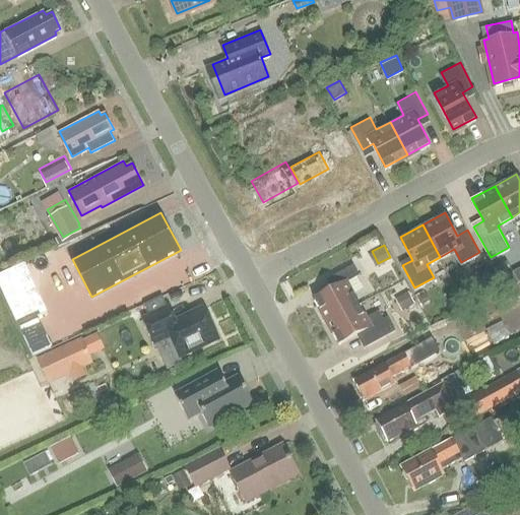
[(507,258),(493,265),(503,283),(516,276),(507,258)]
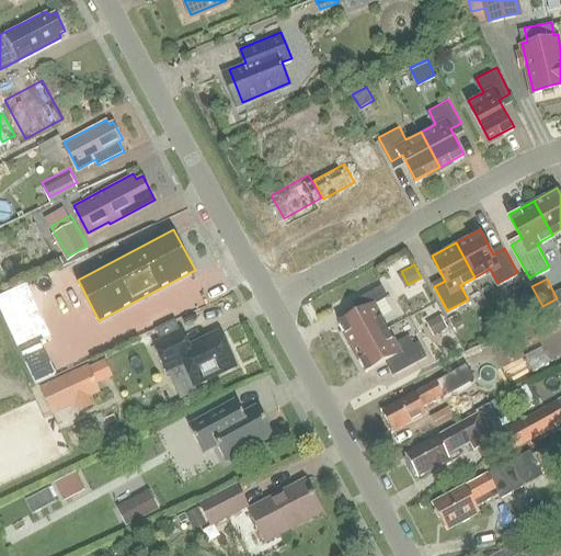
[(26,281),(0,292),(0,307),(19,348),(24,345),(47,335),(50,333),(26,281)]
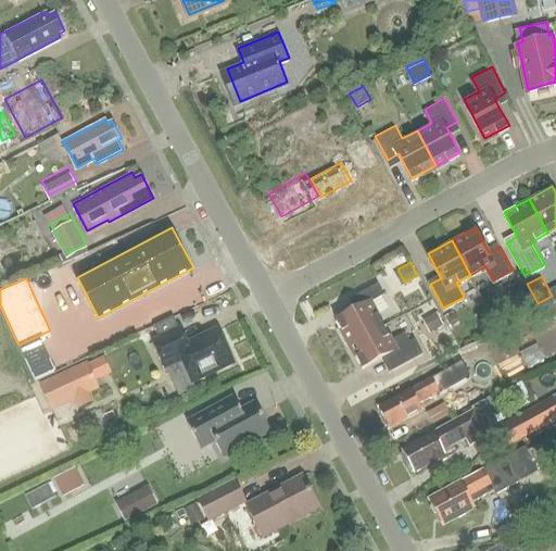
[(349,341),(383,322),(377,311),(389,304),(382,292),(384,291),(378,280),(354,292),(361,303),(336,316),(349,341)]
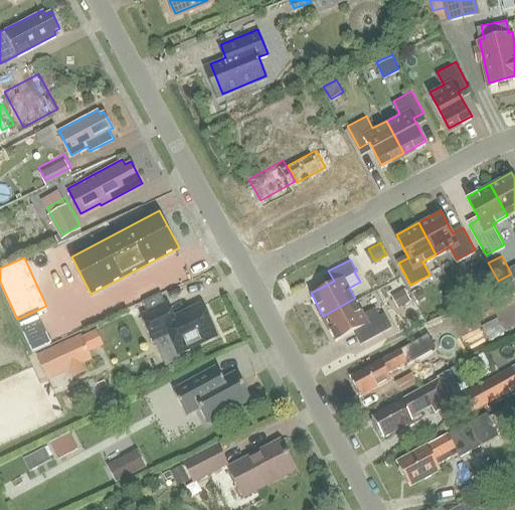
[(485,262),(473,268),(478,277),(490,271),(485,262)]
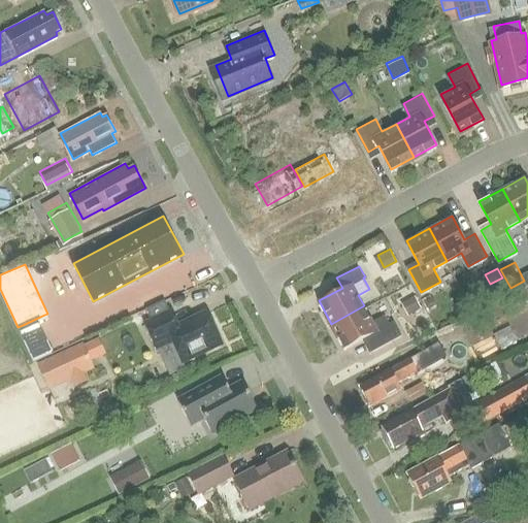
[(414,293),(405,297),(411,309),(421,304),(414,293)]
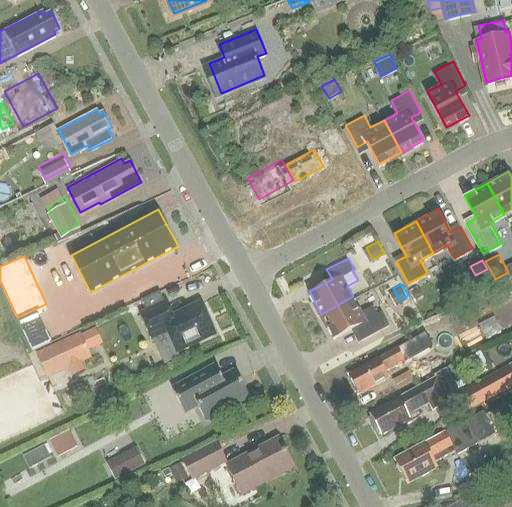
[(363,337),(389,322),(382,309),(377,311),(373,303),(360,310),(353,296),(321,314),(333,336),(356,323),(363,337)]
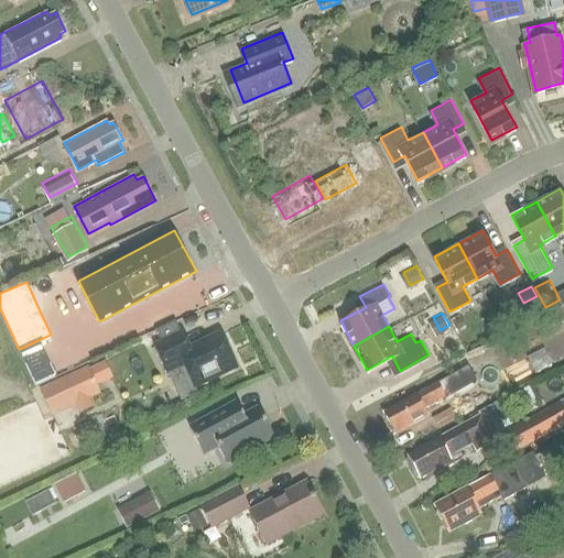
[(160,339),(154,341),(167,370),(177,392),(195,383),(236,364),(220,330),(190,345),(182,328),(160,339)]
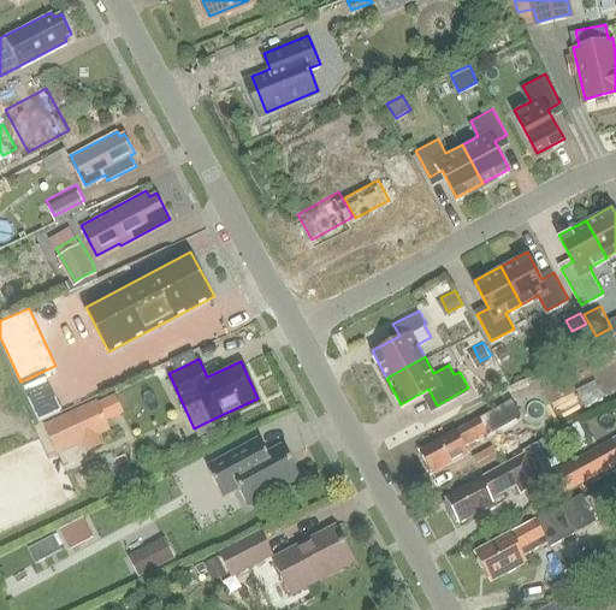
[(544,380),(555,374),(550,366),(539,372),(544,380)]
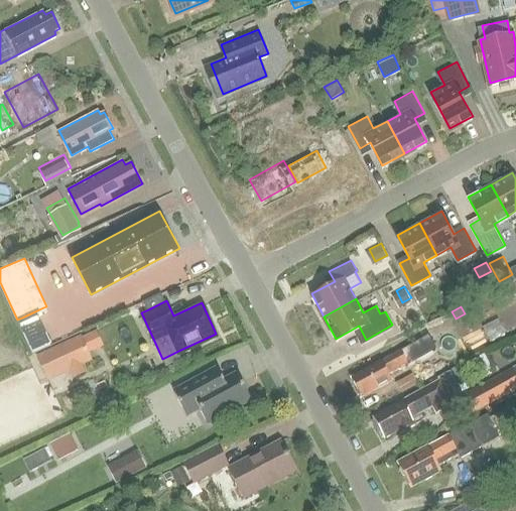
[(96,327),(82,334),(89,349),(103,343),(96,327)]
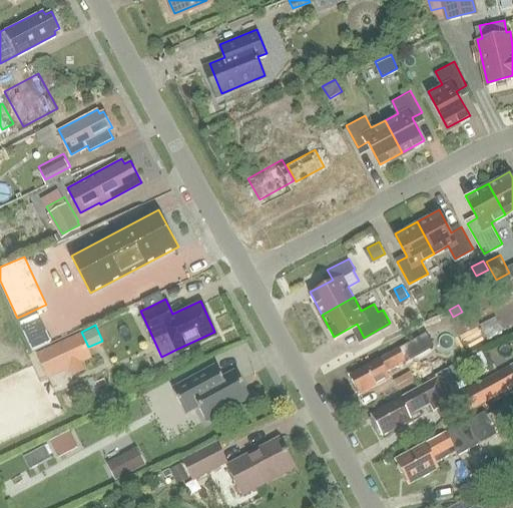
[(426,330),(399,345),(405,357),(433,342),(426,330)]
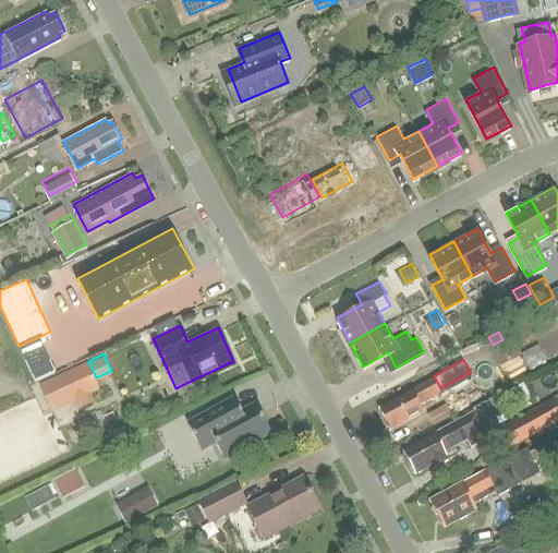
[(51,409),(99,386),(96,377),(88,361),(87,360),(39,382),(51,409)]
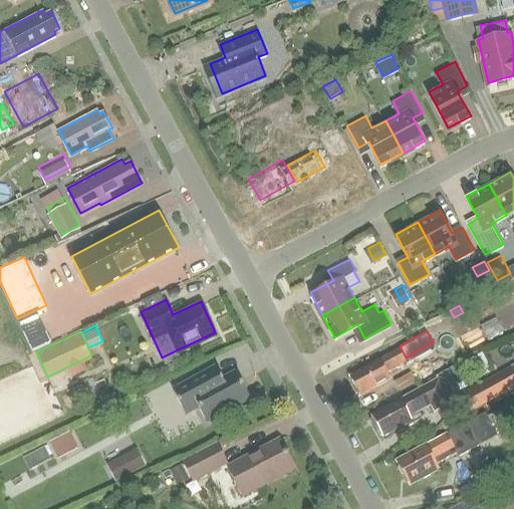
[(387,368),(406,357),(400,345),(349,373),(354,382),(360,393),(380,382),(391,375),(387,368)]
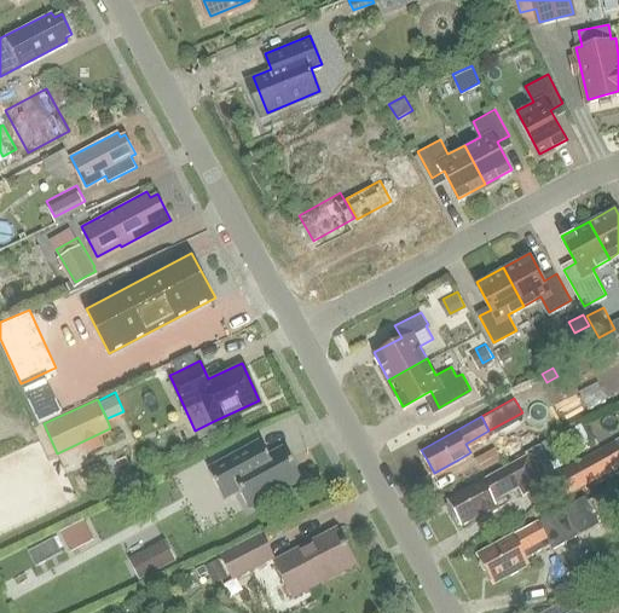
[(618,434),(557,468),(571,490),(618,463),(618,434)]
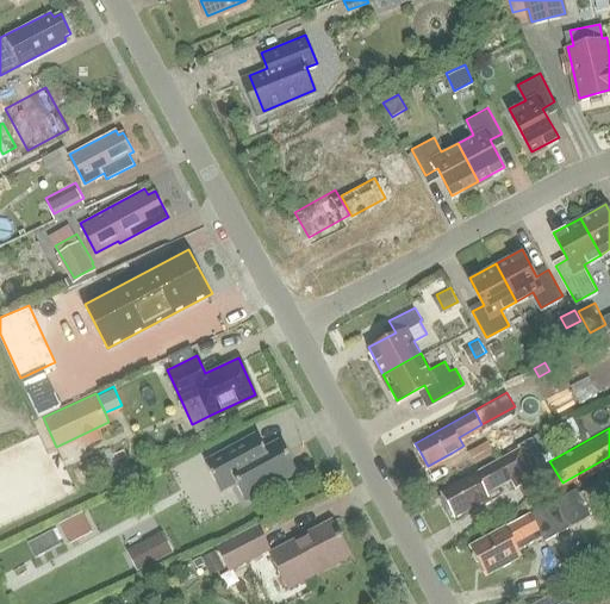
[(265,447),(256,433),(205,460),(221,487),(235,479),(244,497),(297,468),(280,437),(265,447)]
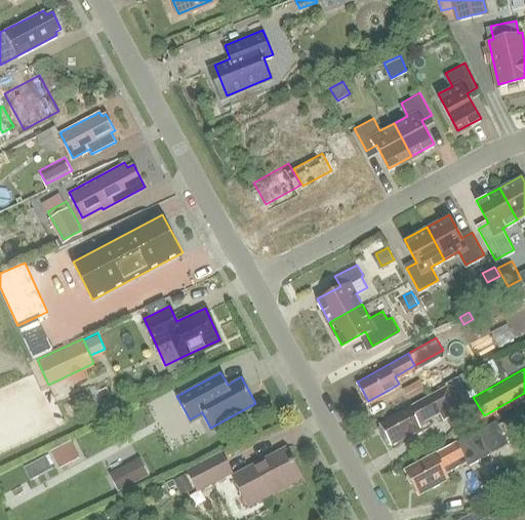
[(418,375),(401,385),(407,395),(423,385),(418,375)]
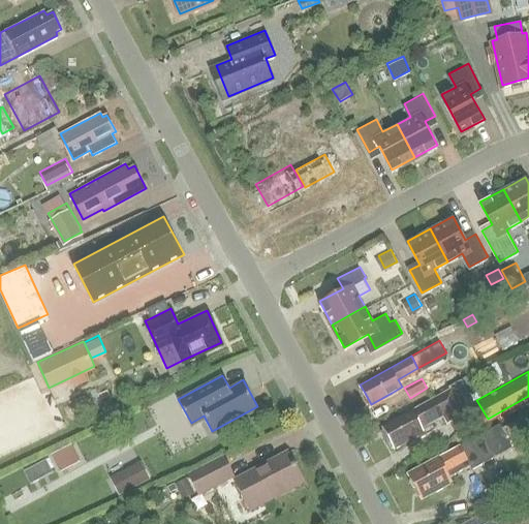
[(422,424),(444,412),(448,420),(465,410),(460,400),(471,394),(464,381),(382,426),(395,447),(408,439),(409,441),(426,432),(422,424)]
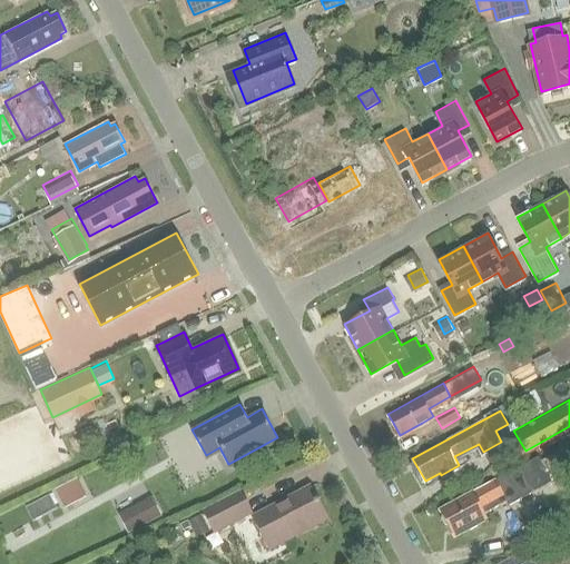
[(538,454),(516,466),(453,501),(454,503),(441,510),(454,533),(468,525),(471,526),(488,517),(482,507),(504,495),(510,504),(552,480),(538,454)]
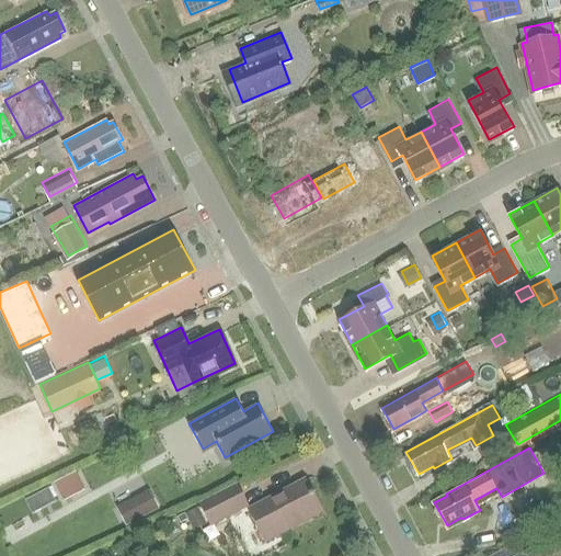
[(81,465),(59,475),(68,494),(89,484),(81,465)]
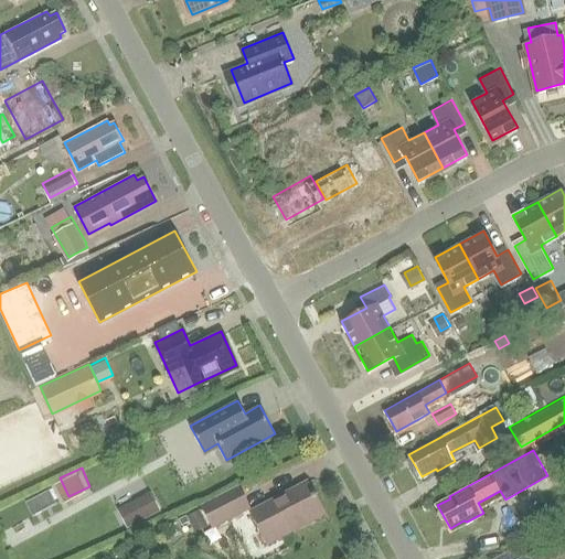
[(251,511),(268,544),(324,514),(307,481),(251,511)]
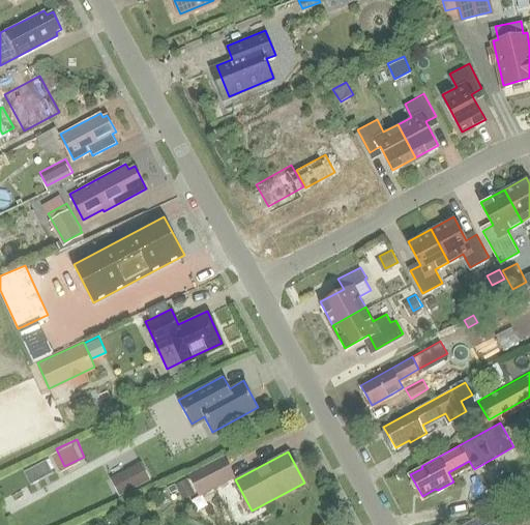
[(234,475),(224,456),(189,474),(200,493),(234,475)]
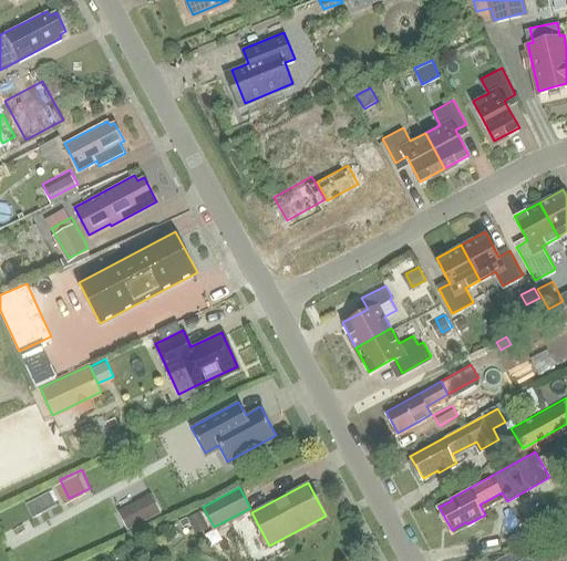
[(150,491),(119,508),(127,527),(160,510),(150,491)]
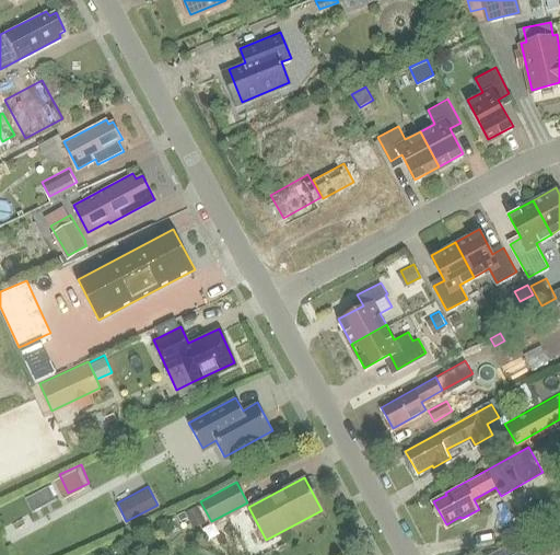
[(35,490),(25,496),(32,509),(42,504),(35,490)]
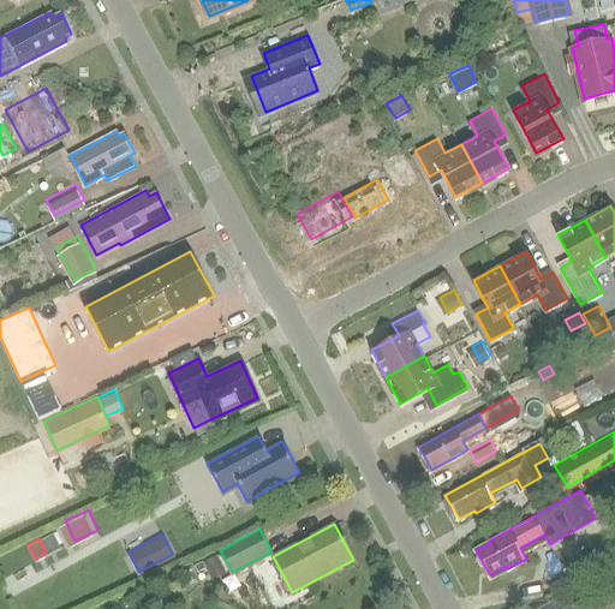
[(216,551),(202,560),(204,565),(212,578),(226,569),(216,551)]
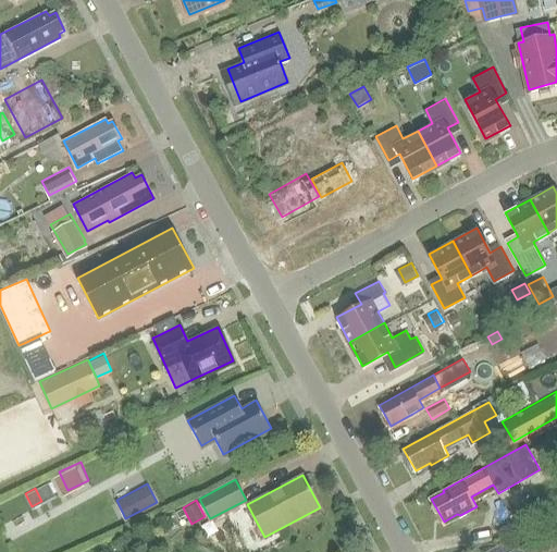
[(183,506),(175,510),(178,516),(185,512),(183,507),(183,506)]
